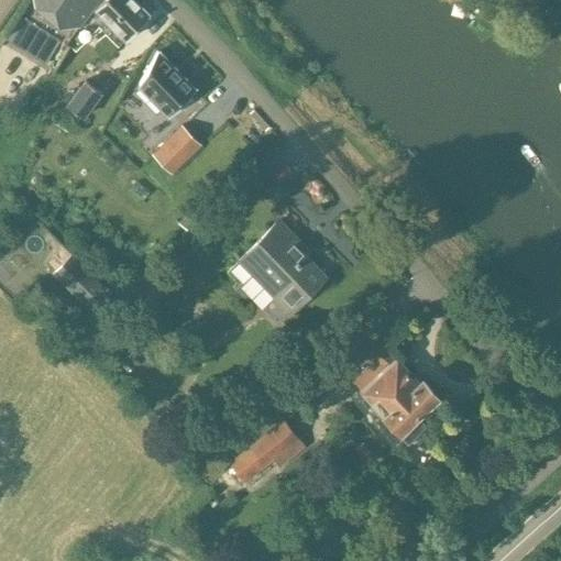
[(42,0),(78,31),(100,0),(42,0)]
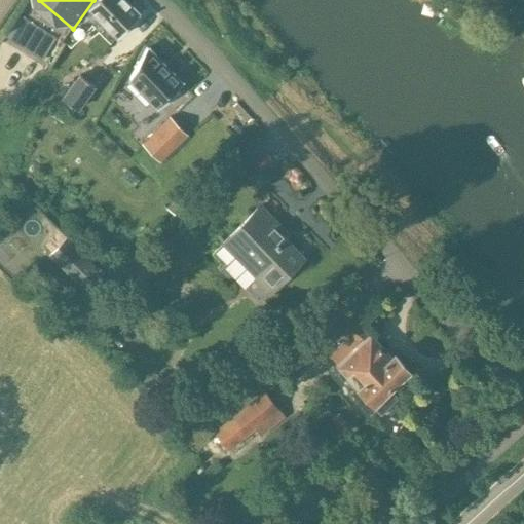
[(116,40),(140,16),(123,0),(99,0),(88,11),(116,40)]
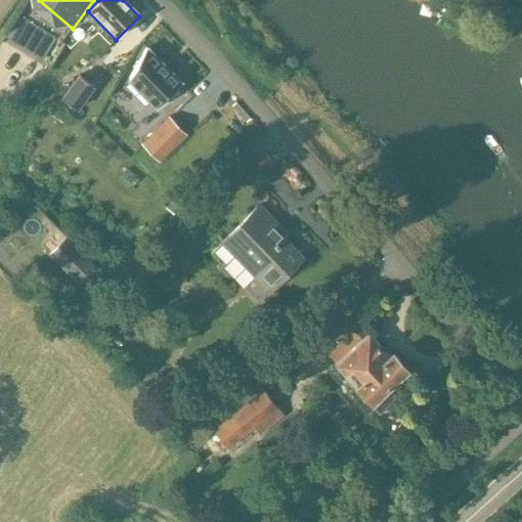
[(37,29),(24,50),(41,61),(54,39),(37,29)]
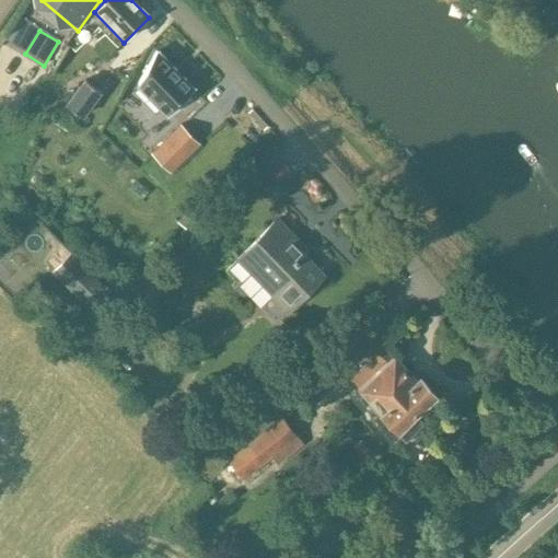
[(138,88),(131,93),(153,115),(159,109),(166,117),(192,92),(154,53),(136,85),(138,88)]
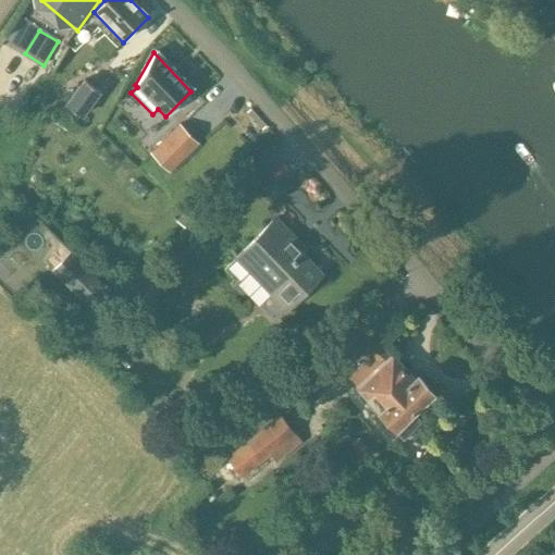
[(65,106),(79,116),(98,91),(84,81),(65,106)]
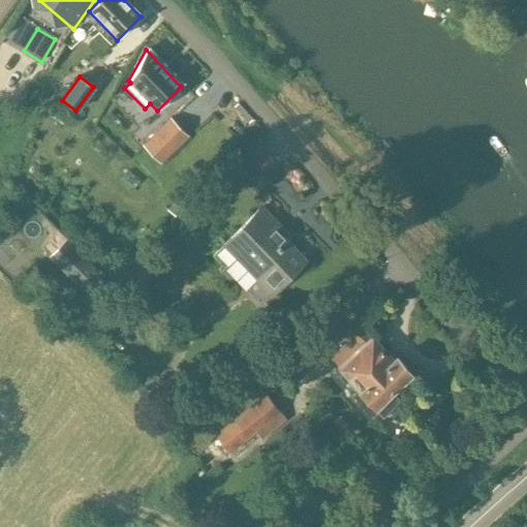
[(163,140),(149,154),(159,164),(186,137),(168,120),(156,131),(163,140)]
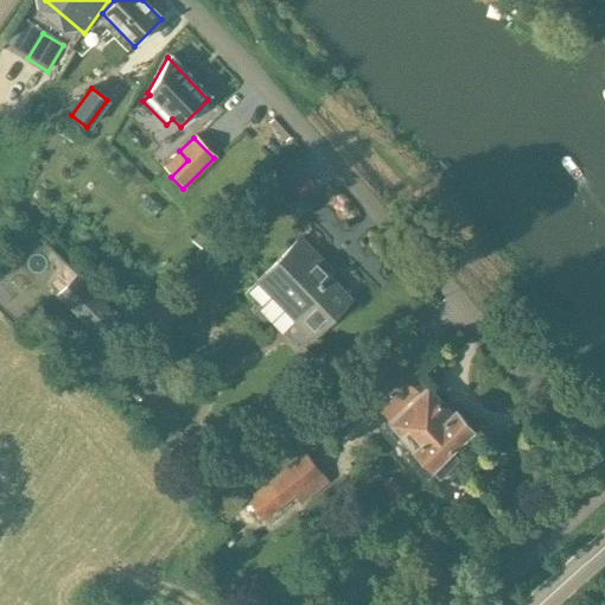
[(310,338),(349,300),(313,263),(318,259),(300,240),(256,282),(310,338)]
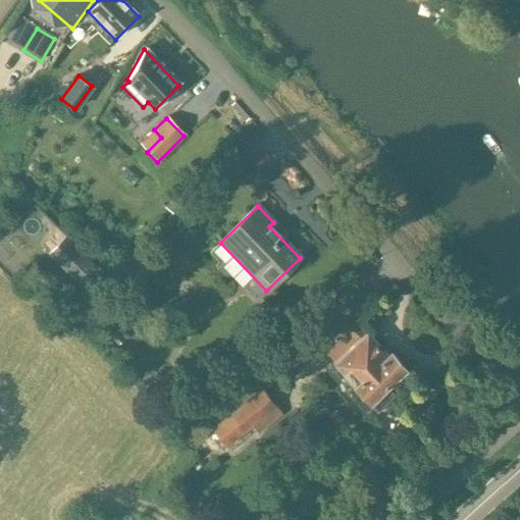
[(64,238),(48,255),(83,289),(100,271),(64,238)]
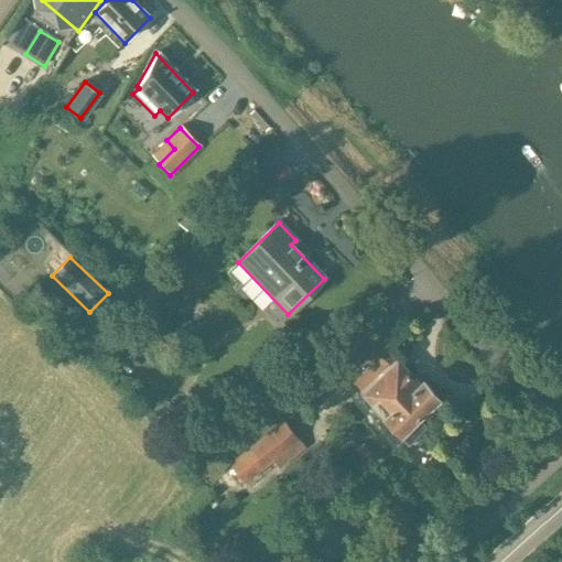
[(399,434),(439,398),(423,380),(419,385),(380,343),(364,357),(371,365),(353,382),(361,391),(360,391),(399,434)]
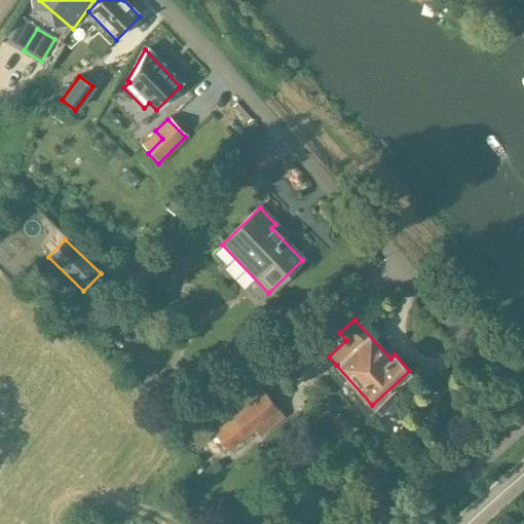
[(284,419),(262,393),(212,434),(227,452),(254,432),(260,439),(284,419)]
